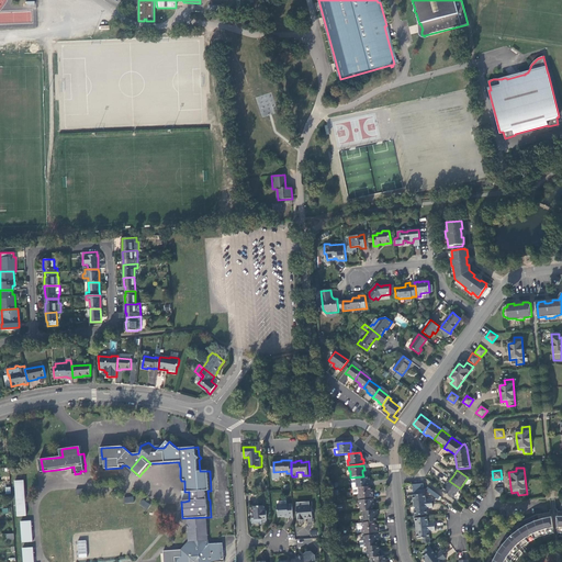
[(368,480),(367,476),(363,476),(350,478),(351,489),(352,489),(358,489),(370,487),(370,482),(368,483),(368,480)]
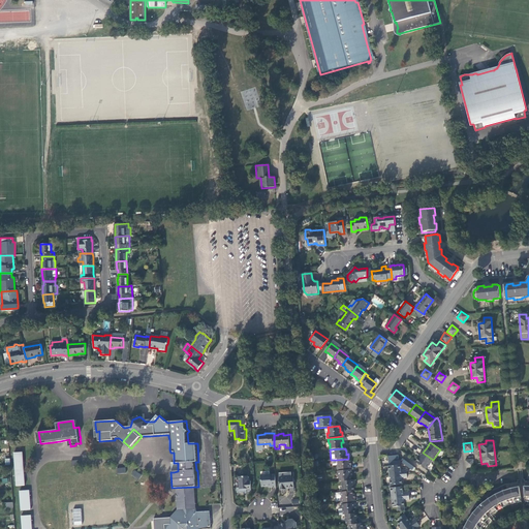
[(26,466),(25,453),(16,454),(19,487),(27,487),(26,475),(26,466)]
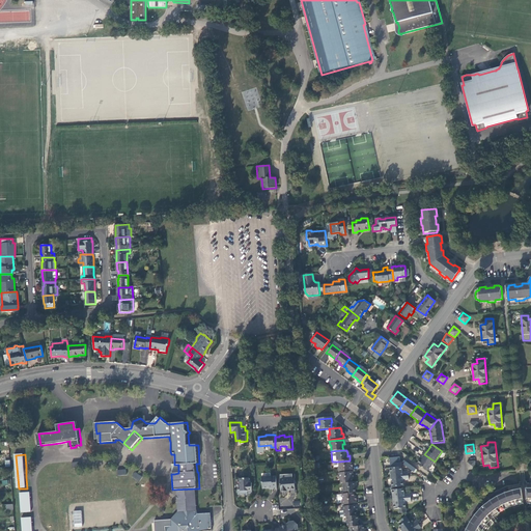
[(424,454),(417,464),(427,472),(435,462),(424,454)]
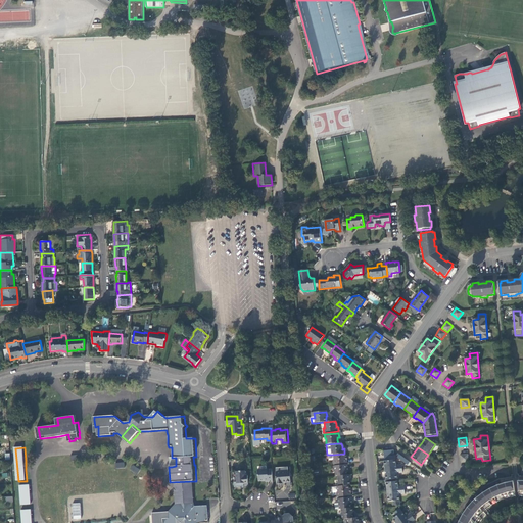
[(333,461),(333,465),(347,464),(347,460),(345,460),(345,457),(344,453),(344,454),(333,455),(328,455),(329,461),(333,461)]
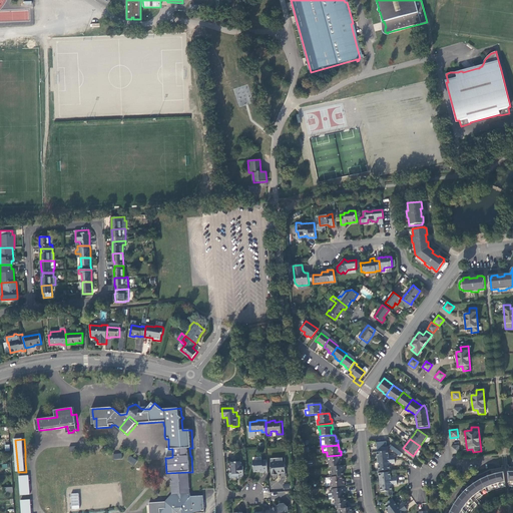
[(400,456),(402,452),(391,445),(389,449),(400,456)]
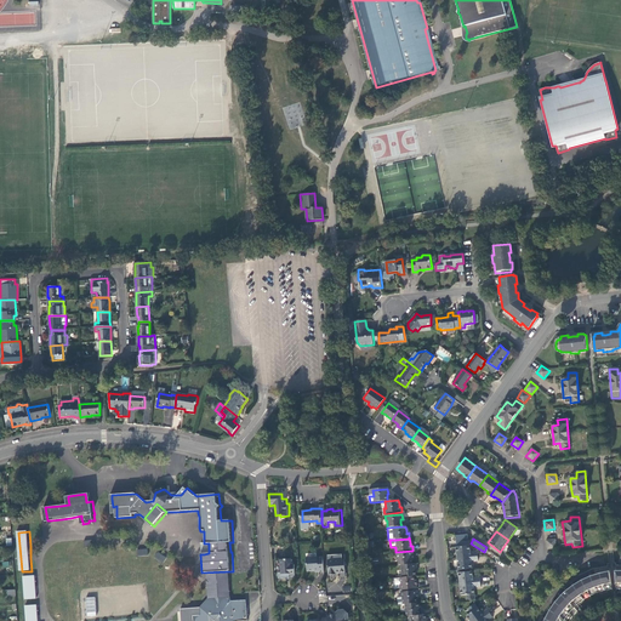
[(546,540),(546,550),(556,548),(554,539),(546,540)]
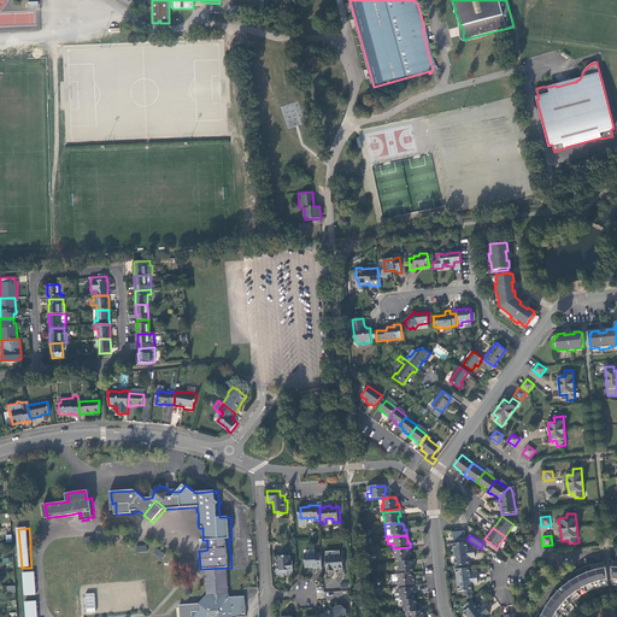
[(454,544),(456,556),(475,553),(475,548),(468,550),(468,546),(466,538),(459,539),(459,544),(454,544)]
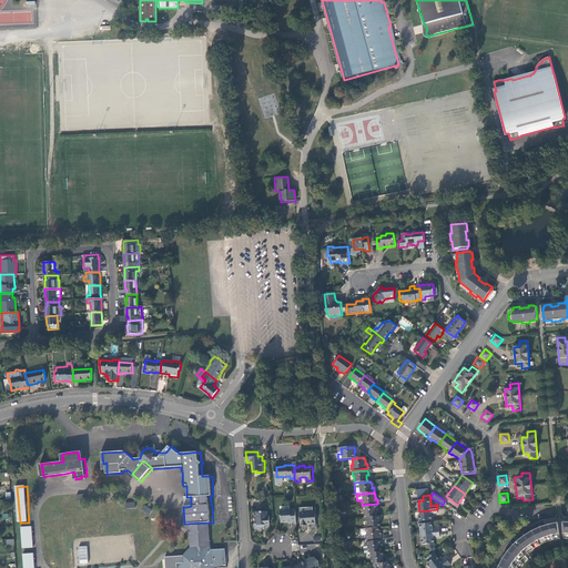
[(151,515),(154,510),(151,508),(146,505),(143,509),(151,515)]
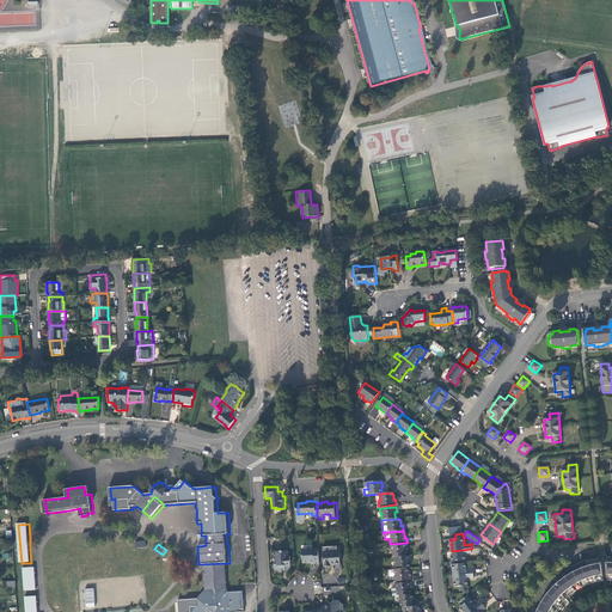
[(391,551),(392,558),(395,557),(405,556),(405,552),(405,550),(407,550),(407,544),(390,546),(391,551)]
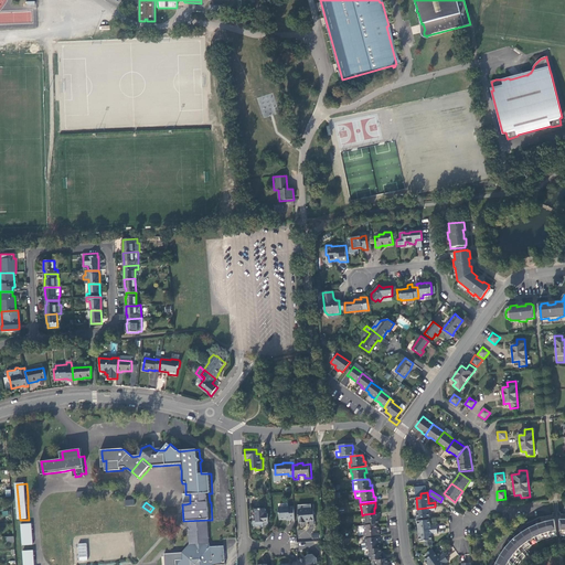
[(291,520),(296,520),(295,507),(280,507),(280,519),(287,518),(291,518),(291,520)]
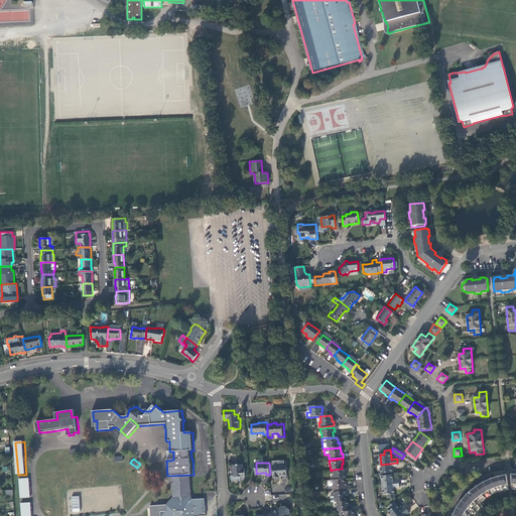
[(398,467),(397,463),(381,465),(382,474),(383,474),(391,473),(393,473),(392,470),(392,468),(398,467)]
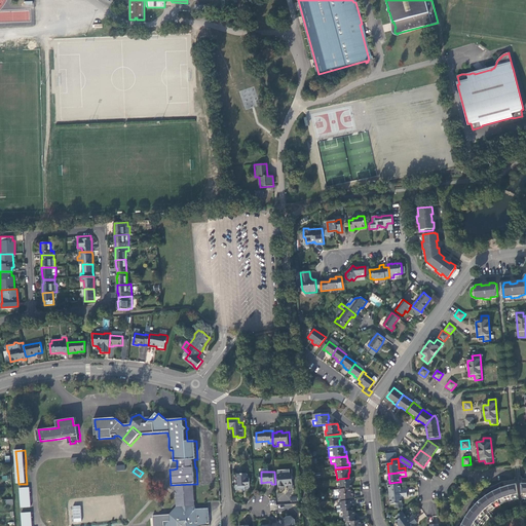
[(251,488),(251,478),(248,478),(248,473),(238,474),(239,486),(243,485),(247,485),(247,487),(247,488),(250,488),(251,488)]
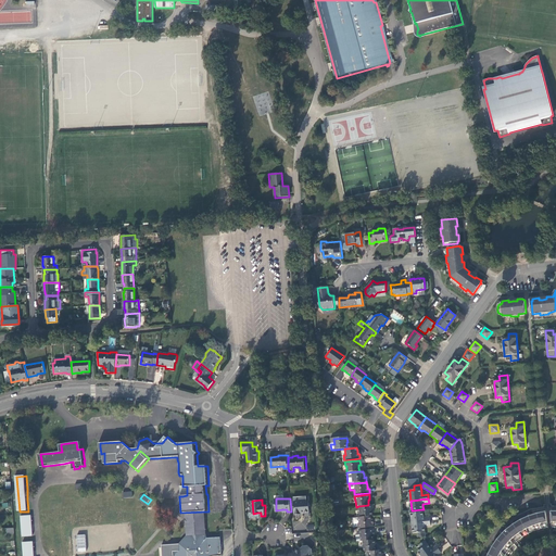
[(310,501),(295,502),(297,515),(299,514),(302,514),(302,513),(311,512),(310,501)]
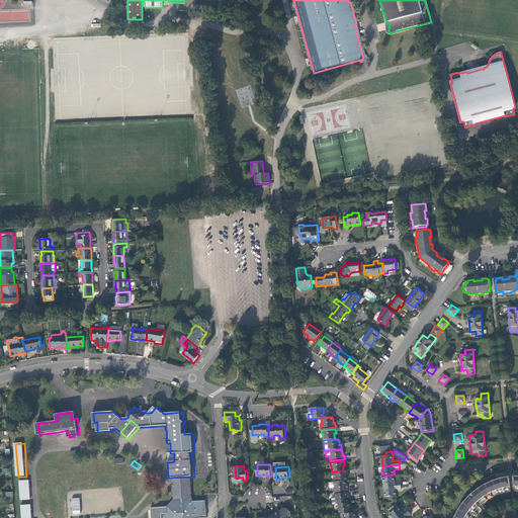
[(334,471),(335,483),(345,482),(347,482),(346,478),(346,476),(348,476),(347,470),(343,470),(334,471)]
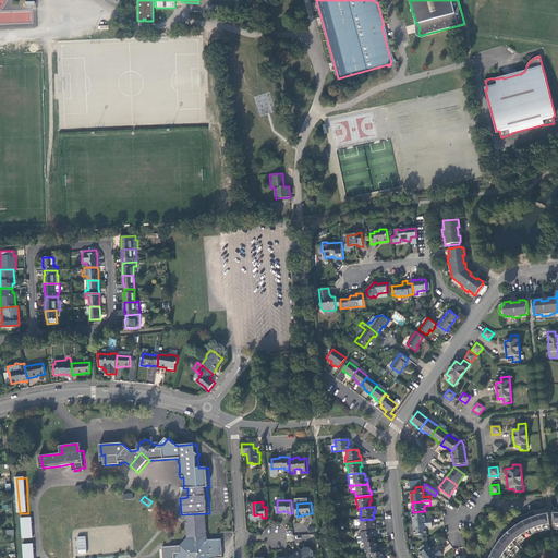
[(185,534),(186,538),(194,538),(194,534),(198,529),(203,533),(204,537),(209,537),(208,516),(207,513),(181,514),(184,514),(185,523),(185,534)]
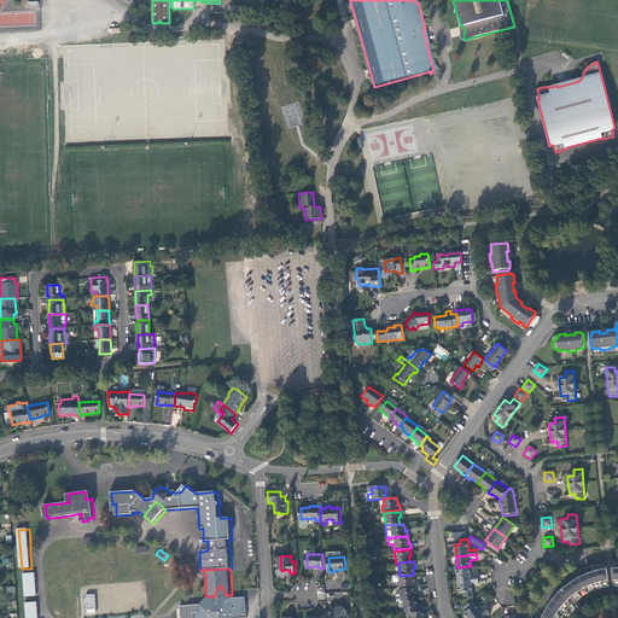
[(471,572),(471,570),(468,570),(460,571),(458,571),(459,582),(478,579),(478,575),(471,576),(471,572)]
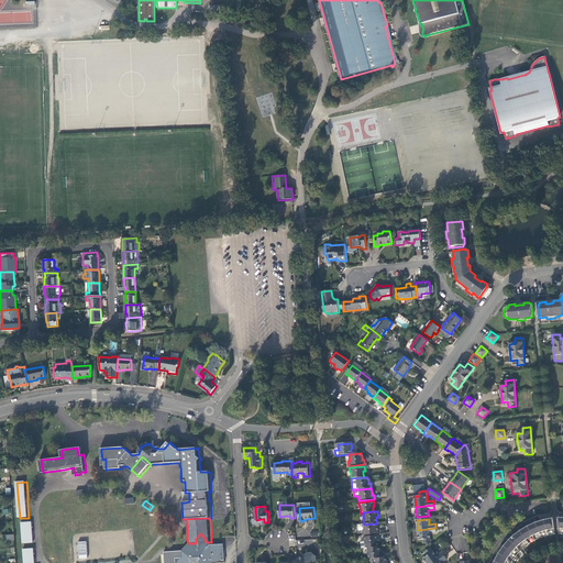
[(550,536),(555,534),(553,519),(548,520),(547,520),(540,522),(533,525),(532,525),(527,528),(520,531),(520,532),(512,537),(512,538),(523,549),(527,547),(531,543),(537,541),(542,539),(545,537),(550,536)]
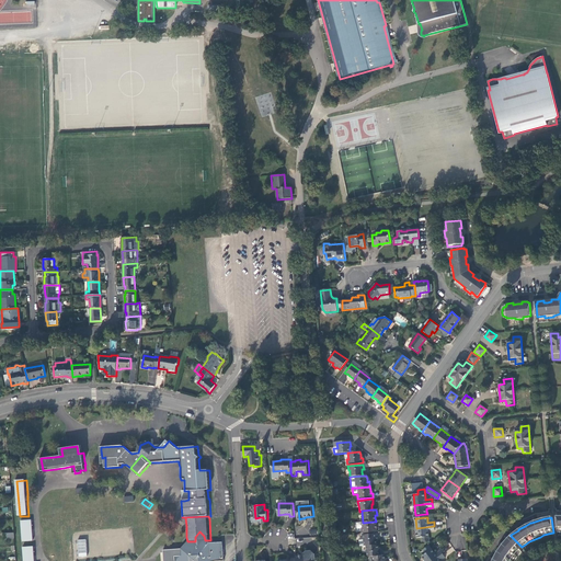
[(31,524),(31,519),(20,521),(21,541),(32,541),(32,538),(32,533),(31,524)]
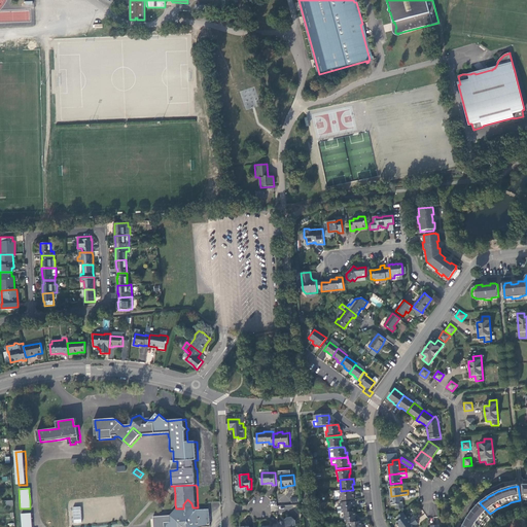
[(339,497),(340,501),(354,500),(353,496),(351,496),(351,493),(351,490),(341,491),(334,491),(335,497),(339,497)]
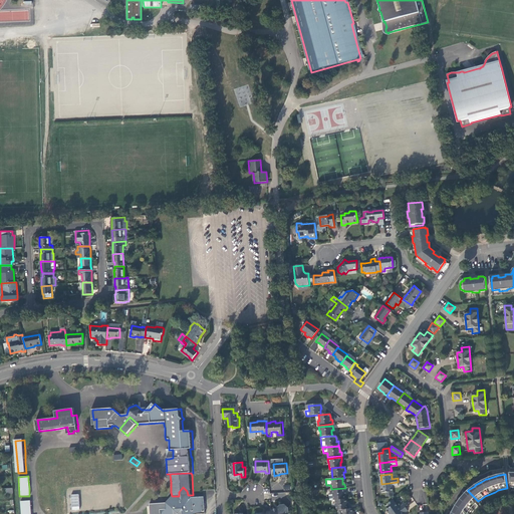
[(399,486),(398,482),(381,484),(382,493),(387,493),(388,497),(394,496),(394,492),(393,487),(399,486)]
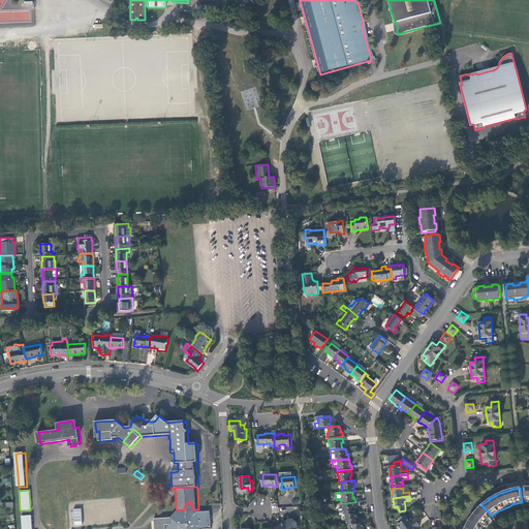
[(212,528),(212,511),(198,512),(198,509),(193,509),(192,505),(188,501),(184,506),(184,510),(177,510),(169,518),(167,519),(161,519),(153,520),(154,528),(212,528)]
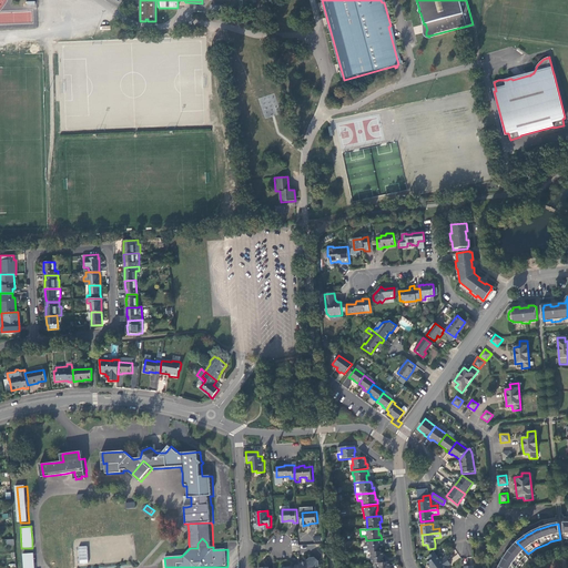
[(362,547),(363,554),(371,554),(381,553),(381,549),(379,546),(382,546),(382,540),(366,543),(366,547),(362,547)]
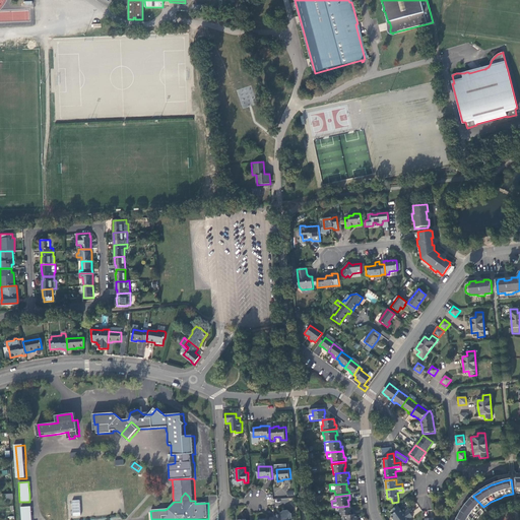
[(483,507),(473,497),(471,498),(470,499),(481,509),(482,508),(483,507)]
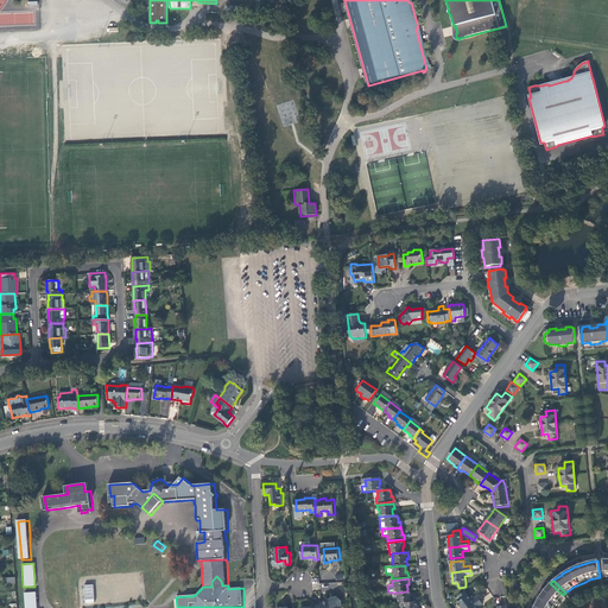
[(561,597),(563,595),(550,583),(548,587),(545,588),(543,591),(542,593),(538,597),(536,603),(533,607),(532,607),(552,607),(553,607),(556,603),(558,600),(561,597)]
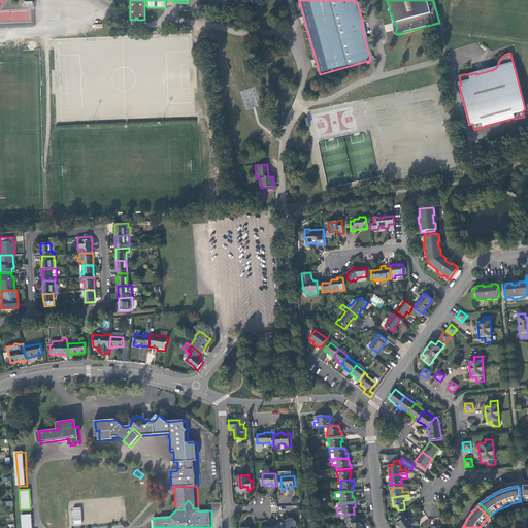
[(72,508),(73,524),(83,524),(80,507),(72,508)]
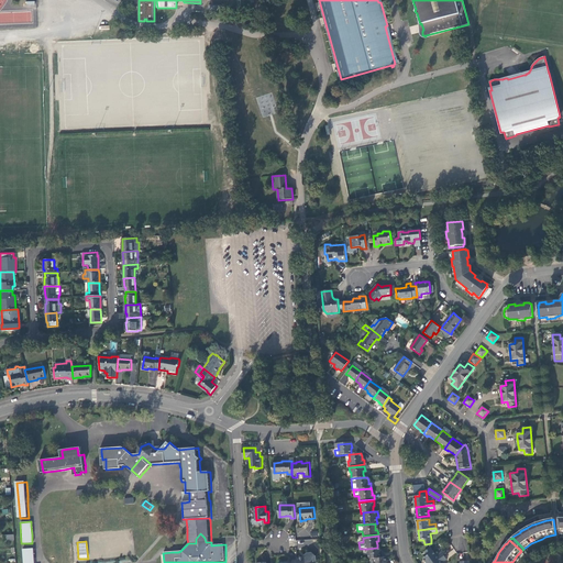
[(367,549),(368,560),(374,559),(382,558),(382,553),(379,553),(379,551),(379,548),(377,548),(367,549)]
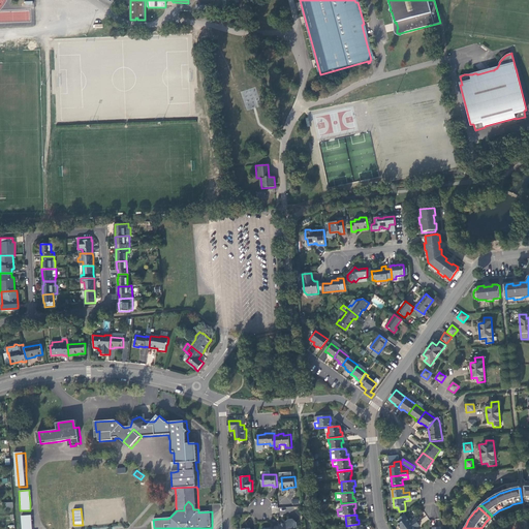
[(398,525),(400,528),(408,528),(417,523),(414,520),(410,523),(407,519),(405,515),(399,519),(402,523),(398,525)]
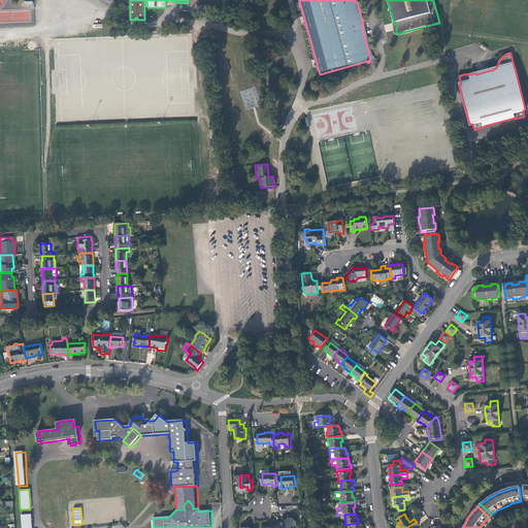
[(33,527),(33,525),(33,516),(32,515),(23,515),(23,527),(33,527)]
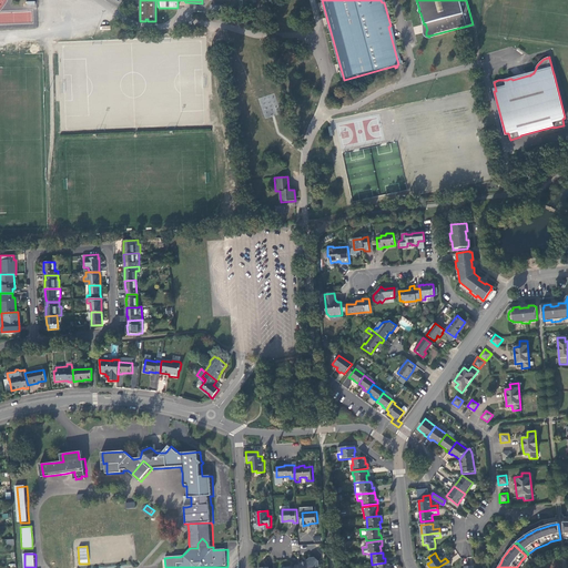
[(303,563),(300,563),(301,565),(300,567),(320,567),(318,567),(321,564),(320,559),(316,555),(313,556),(307,561),(306,561),(303,561),(303,563)]
